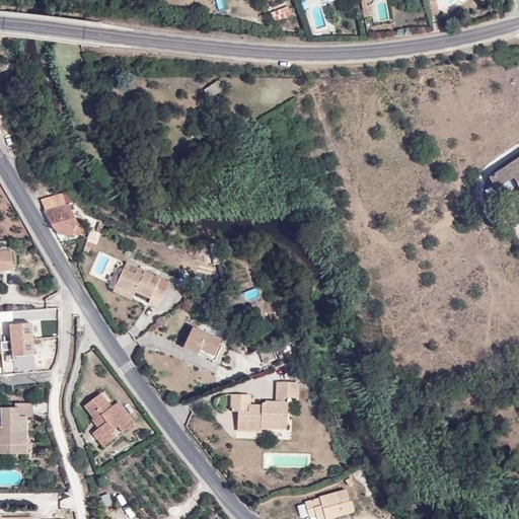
[(429,0),(433,18),(440,17),(436,0),(429,0)]
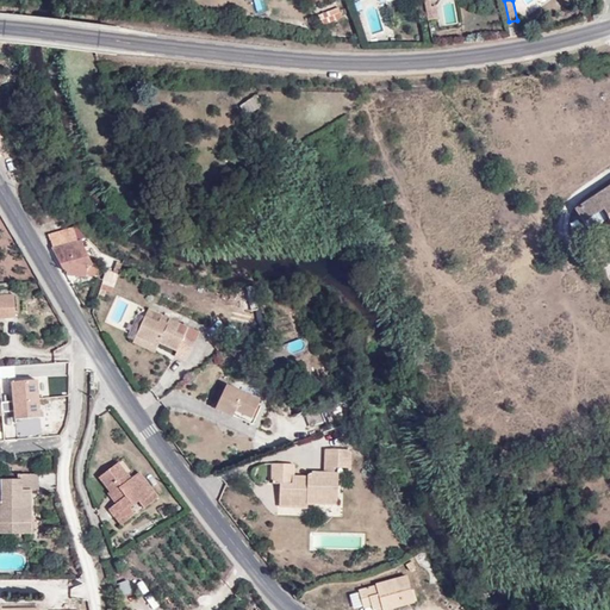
[(431,7),(427,8),(428,20),(439,18),(436,6),(431,7)]
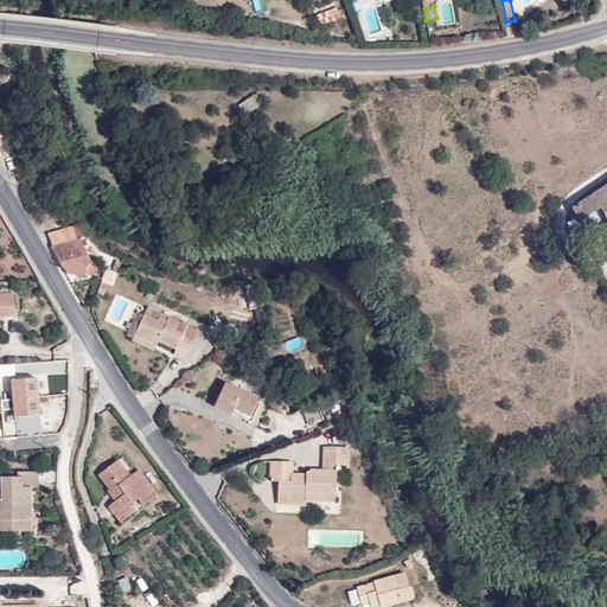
[(338,8),(317,16),(321,26),(342,18),(338,8)]
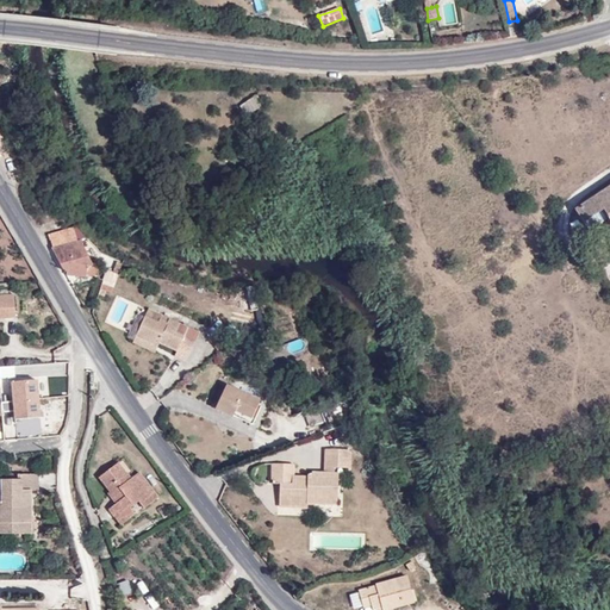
[(509,22),(511,38),(520,37),(517,20),(509,22)]
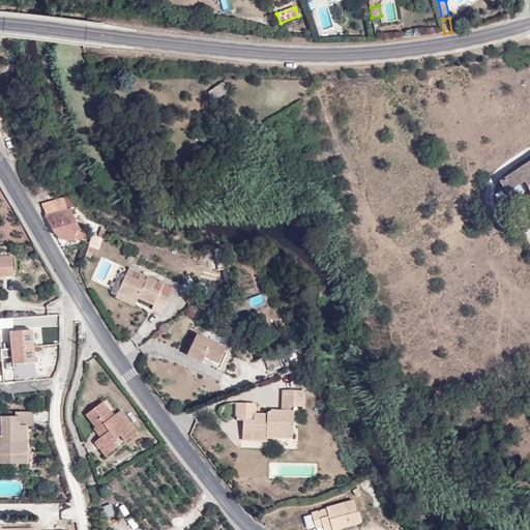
[(140,80),(145,80),(150,78),(146,69),(137,75),(140,80)]
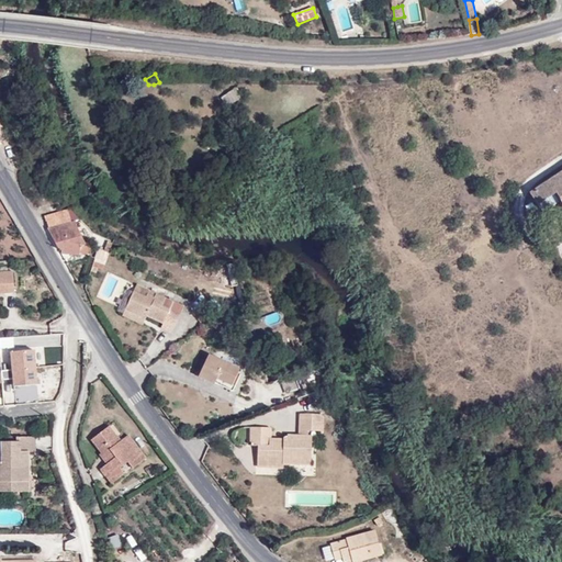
[(238,88),(222,99),(227,108),(244,96),(238,88)]
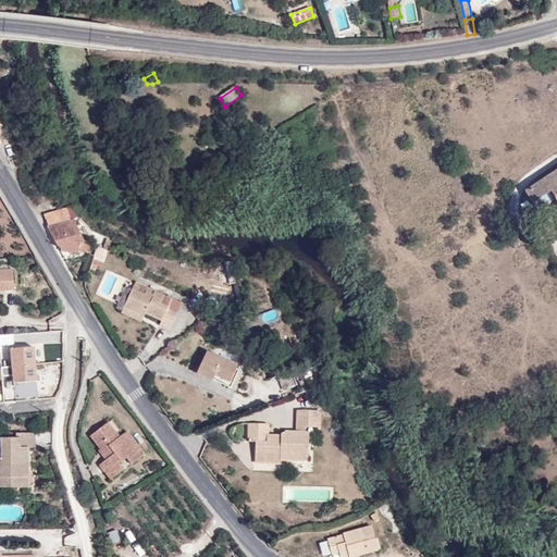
[(150,126),(143,133),(149,140),(158,134),(150,126)]
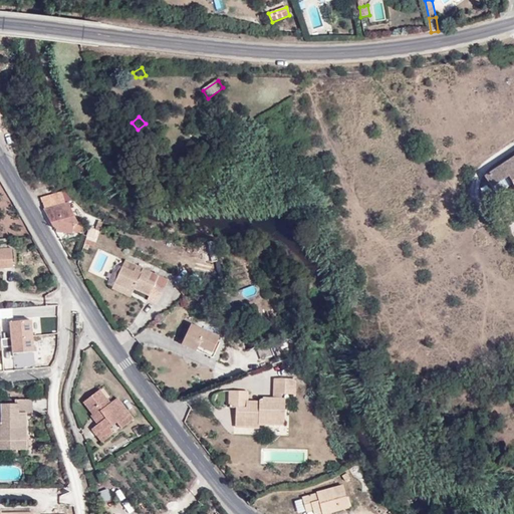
[(513,157),(485,178),(492,188),(508,177),(513,185),(513,157)]
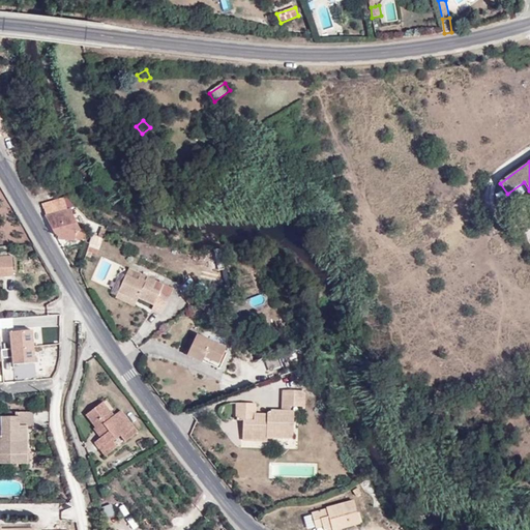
[(52,213),(45,215),(43,215),(56,238),(74,241),(74,238),(81,239),(82,239),(82,230),(83,225),(78,226),(68,208),(66,209),(63,198),(41,203),(43,209),(50,207),(52,213)]
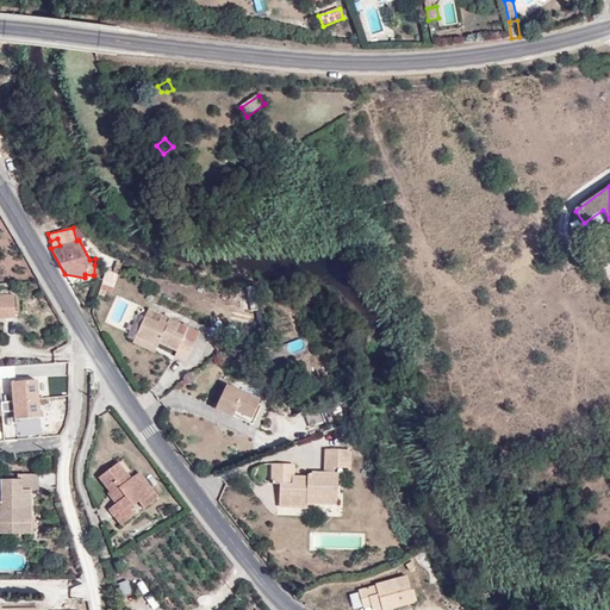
[(50,241),(51,248),(60,246),(57,238),(50,241)]
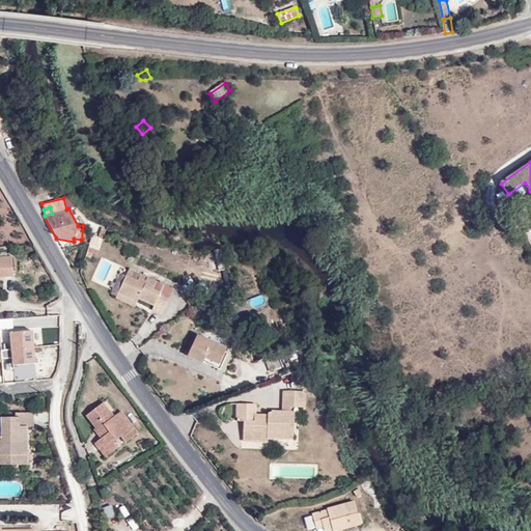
[(0,271),(12,271),(12,257),(0,257),(0,271)]
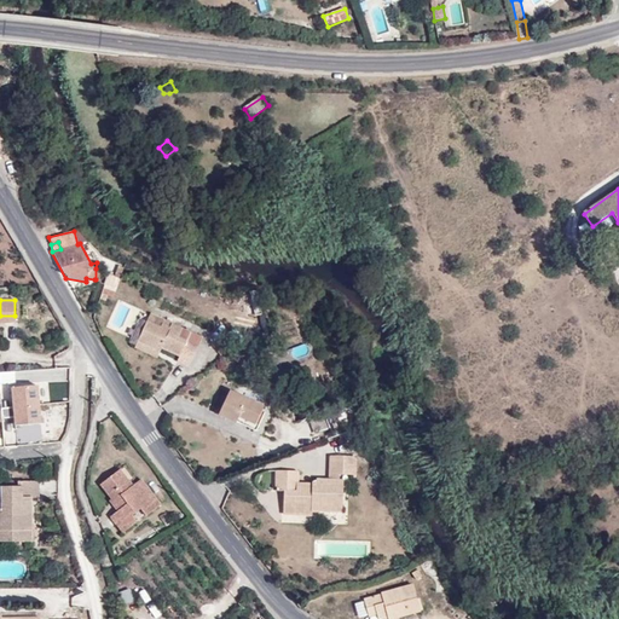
[(146,320),(137,342),(158,353),(161,347),(179,356),(178,362),(187,366),(197,347),(178,337),(181,329),(171,324),(169,327),(161,323),(158,327),(146,320)]
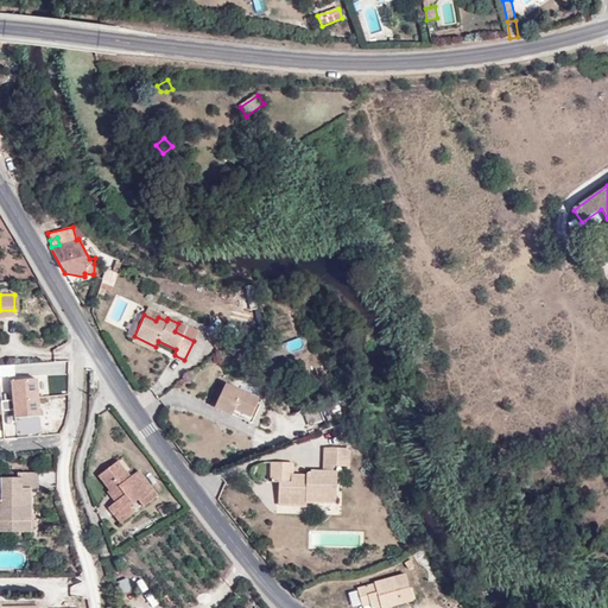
[(132,341),(153,352),(156,347),(134,336),(132,341)]
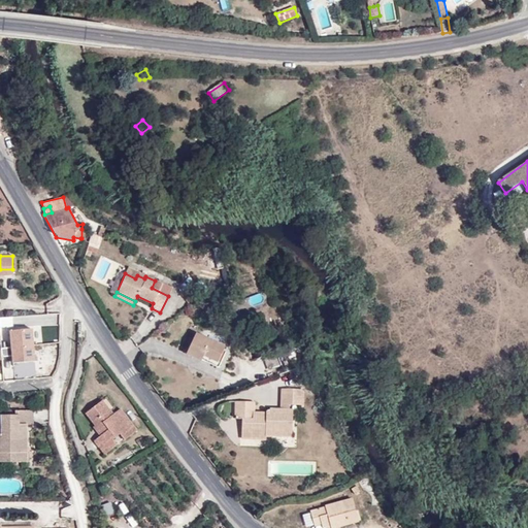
[(10,331),(12,347),(34,344),(32,329),(10,331)]
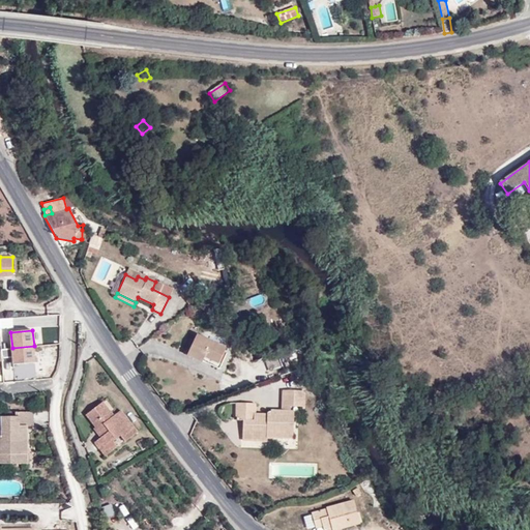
[(202,360),(204,356),(217,363),(225,347),(197,334),(186,355),(201,362),(202,360)]
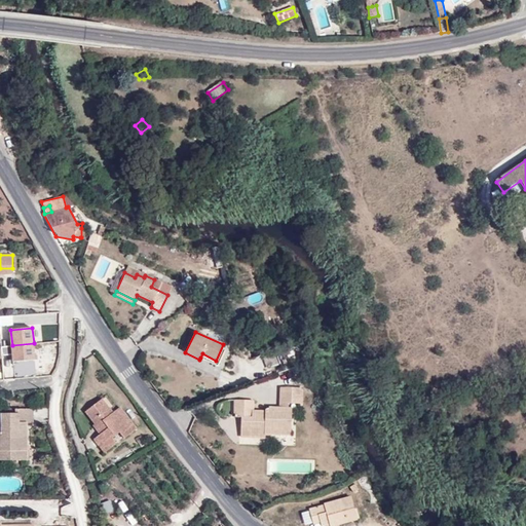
[(12,345),(13,362),(35,360),(34,343),(12,345)]
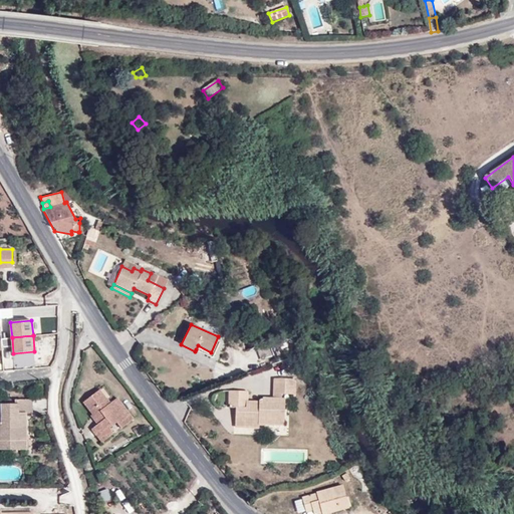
[(35,344),(47,344),(47,336),(35,336),(35,344)]
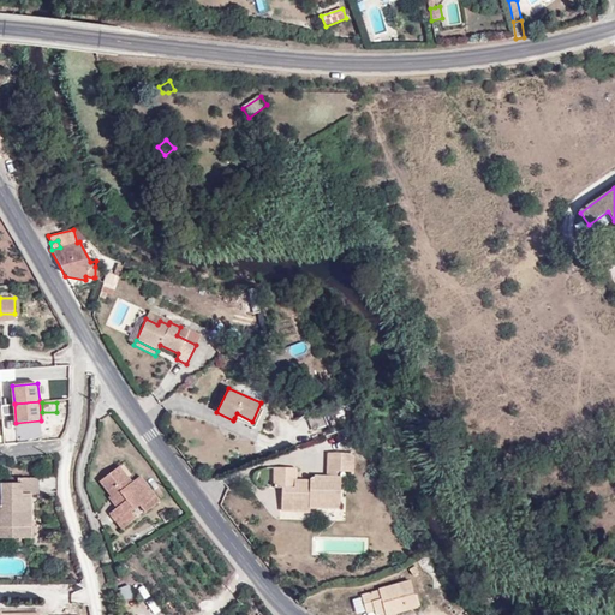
[(254,428),(256,423),(252,422),(237,413),(234,418),(254,428)]
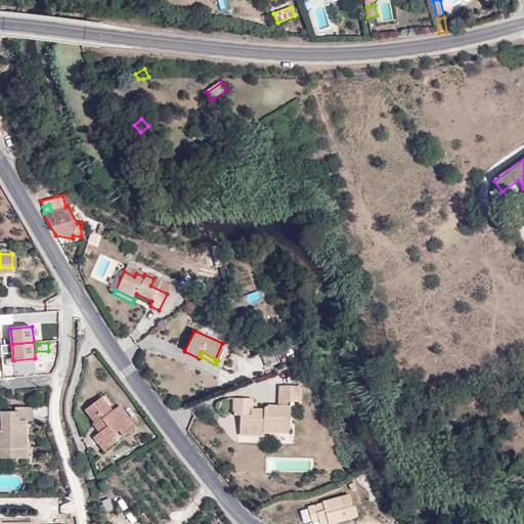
[(301,386),(278,386),(278,400),(288,401),(301,401),(301,386)]
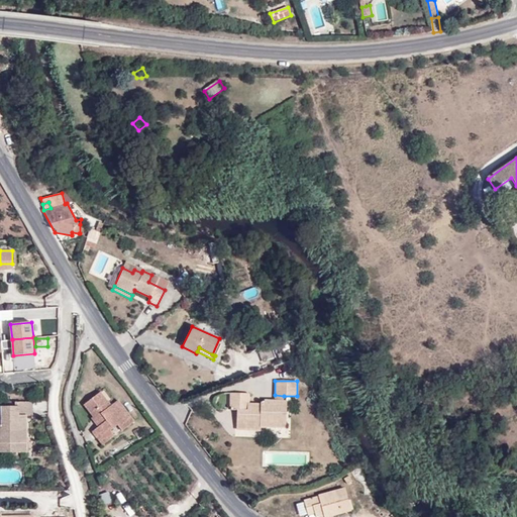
[(111,405),(100,392),(95,396),(105,410),(111,405)]
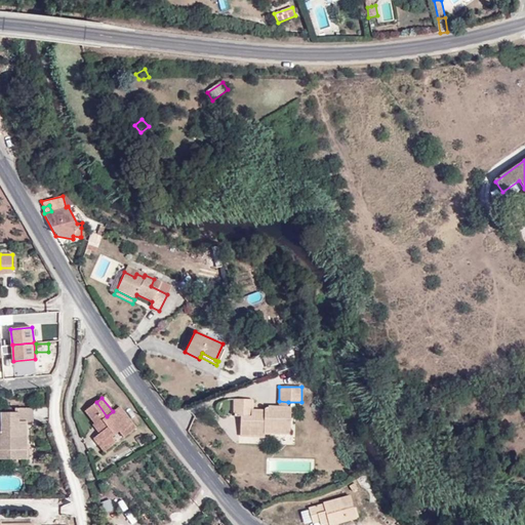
[(290,433),(290,406),(287,406),(279,406),(265,406),(265,409),(265,415),(252,415),(252,409),(252,400),(234,400),(234,415),(240,415),(240,436),(264,436),(264,432),(290,433)]
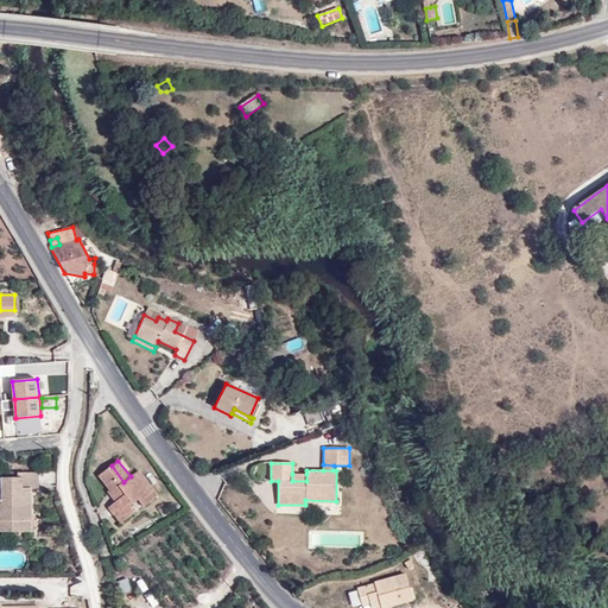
[(131,476),(124,482),(112,466),(97,476),(108,491),(111,488),(119,499),(114,502),(108,508),(120,524),(134,513),(130,506),(138,499),(143,507),(153,499),(134,473),(131,476)]
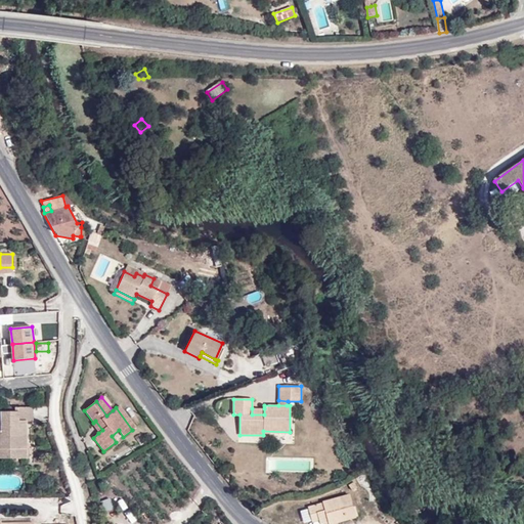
[(136,427),(120,405),(116,407),(132,430),(136,427)]
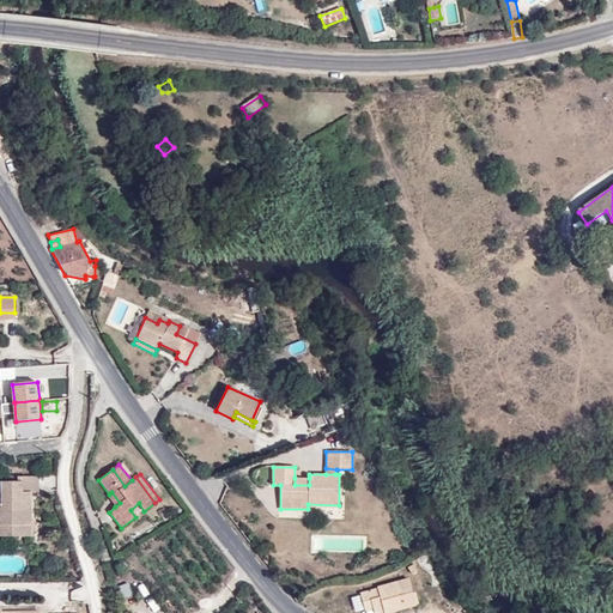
[(38,492),(38,477),(22,478),(22,483),(2,483),(2,503),(0,503),(0,535),(29,536),(29,492),(38,492)]
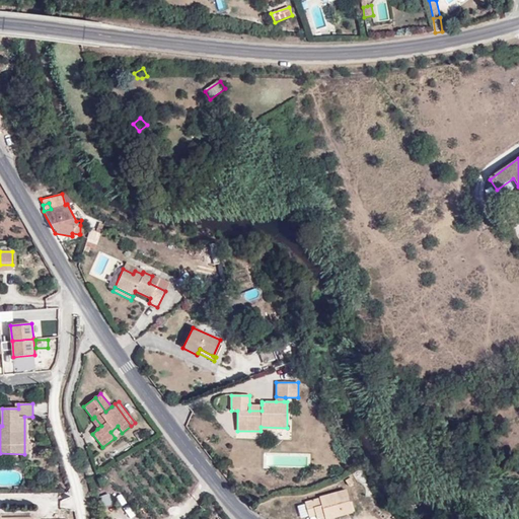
[(92,419),(90,420),(97,429),(101,426),(94,417),(92,419)]
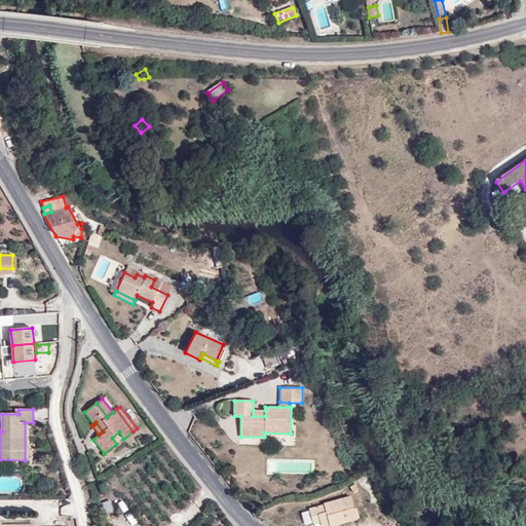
[(327,524),(330,523),(330,525),(332,525),(357,520),(351,498),(309,510),(312,524),(320,522),(321,525),(327,524)]
